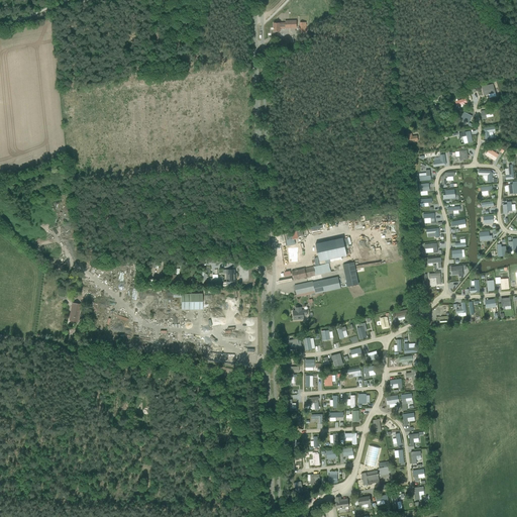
[(285,23),(280,23),(274,23),(274,32),(280,31),(280,28),(297,28),(296,21),(285,21),(285,23)]
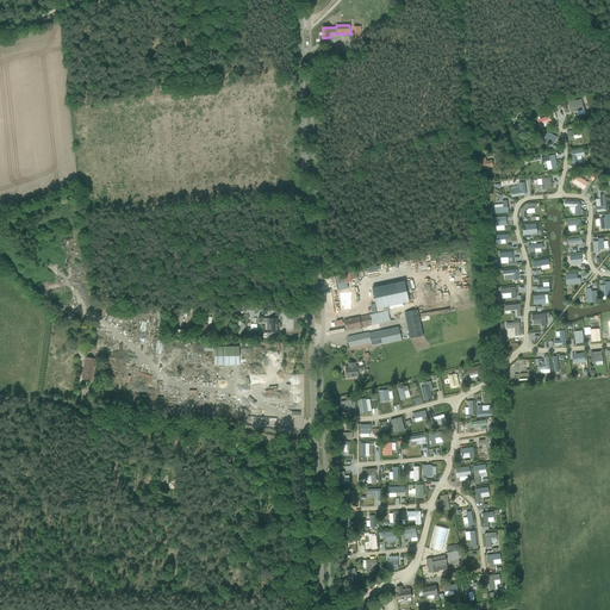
[(568,103),(571,113),(584,110),(582,99),(568,103)]
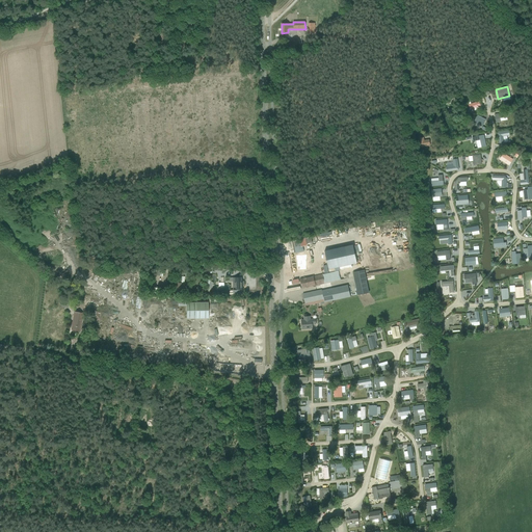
[(470,110),(467,111),(468,114),(474,112),(473,109),(480,106),(481,106),(479,101),(468,105),(470,110)]
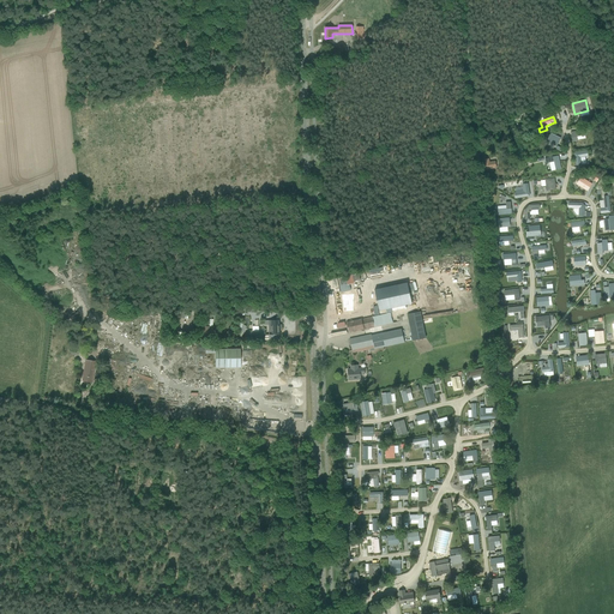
[(571,132),(572,140),(577,140),(577,137),(585,136),(584,131),(571,132)]
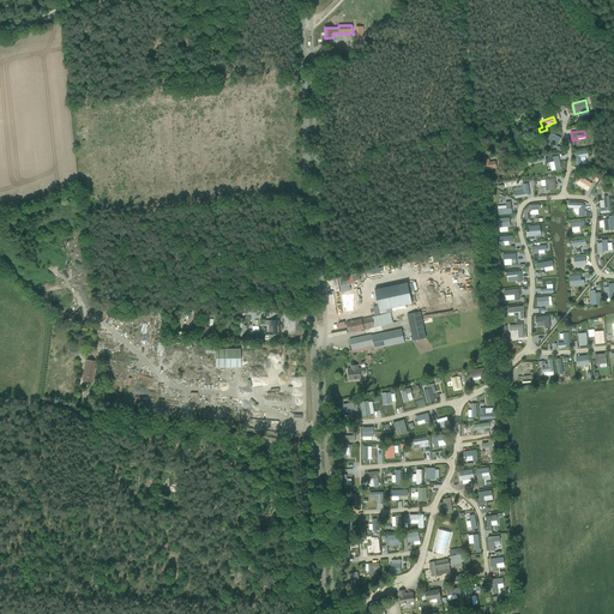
[(547,142),(557,146),(560,138),(551,133),(547,142)]
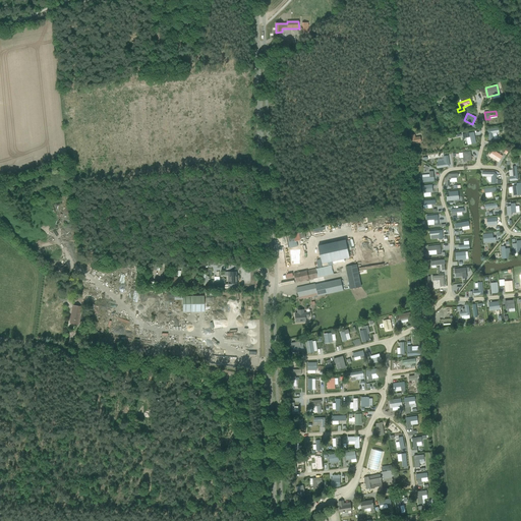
[(494,141),(491,133),(499,132),(498,128),(487,130),(488,139),(488,141),(489,142),(491,141),(494,141)]
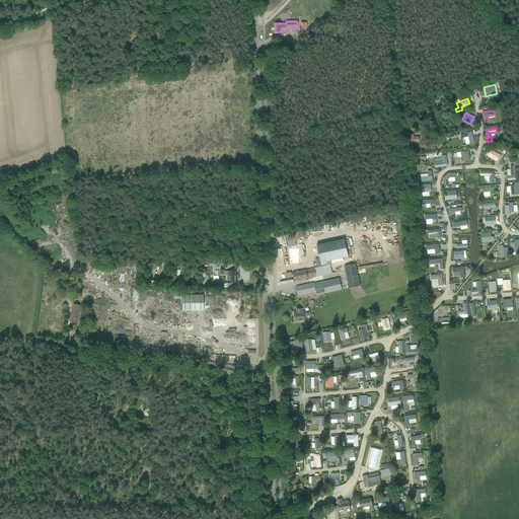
[(471,132),(460,134),(461,138),(465,138),(466,144),(469,144),(474,143),(471,132)]
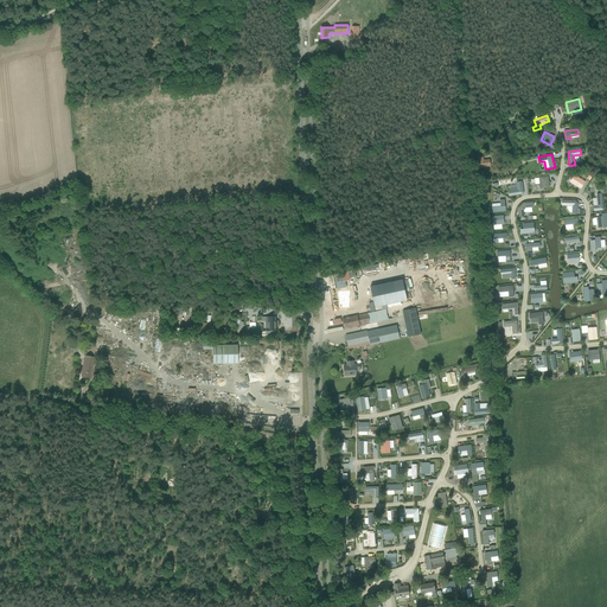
[(491,166),(490,161),(491,161),(491,160),(490,160),(490,159),(484,160),(483,157),(478,158),(479,167),(491,166)]
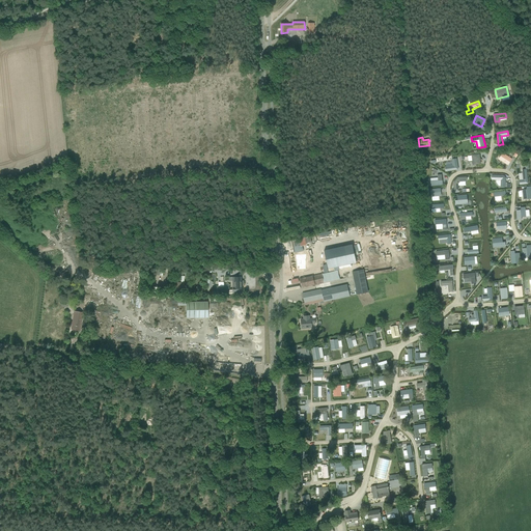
[(512,159),(502,152),(498,160),(508,165),(512,159)]
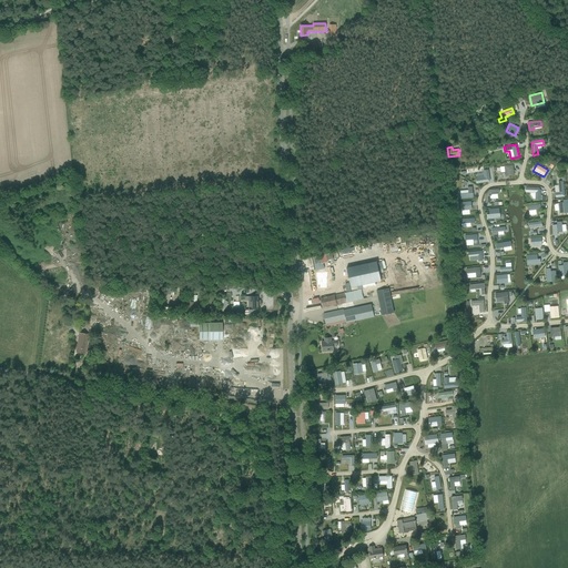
[(504,166),(500,168),(501,173),(505,172),(505,176),(515,175),(513,164),(504,165),(504,166)]
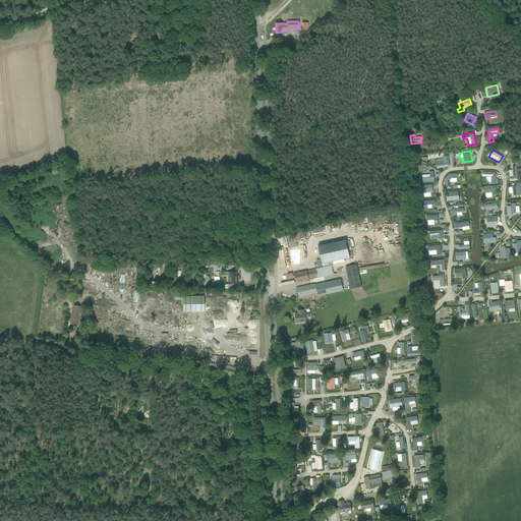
[(444,157),(445,163),(437,164),(437,166),(437,167),(437,168),(438,168),(439,168),(440,168),(449,166),(448,156),(444,157)]
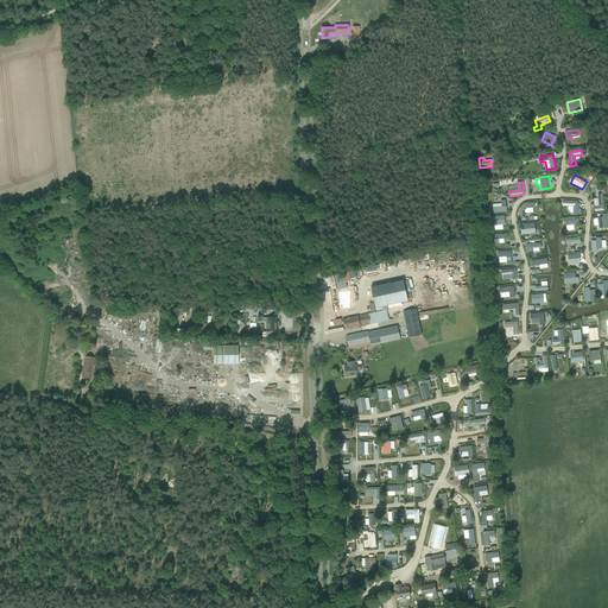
[(602,194),(597,195),(599,207),(595,207),(595,211),(605,210),(602,194)]
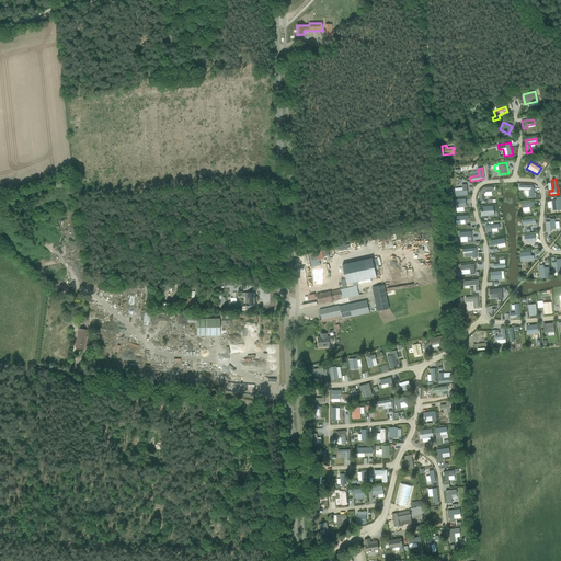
[(462,187),(455,189),(456,196),(467,195),(467,184),(462,185),(462,187)]
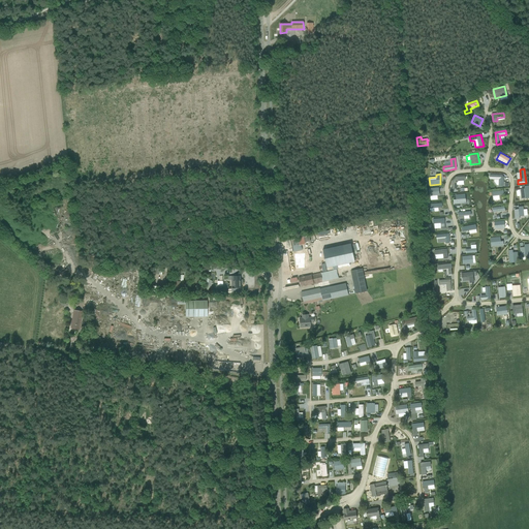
[(490,178),(490,179),(490,180),(492,180),(492,179),(494,179),(494,181),(497,185),(499,185),(499,186),(503,186),(503,177),(501,177),(501,175),(490,175),(490,177),(490,178)]
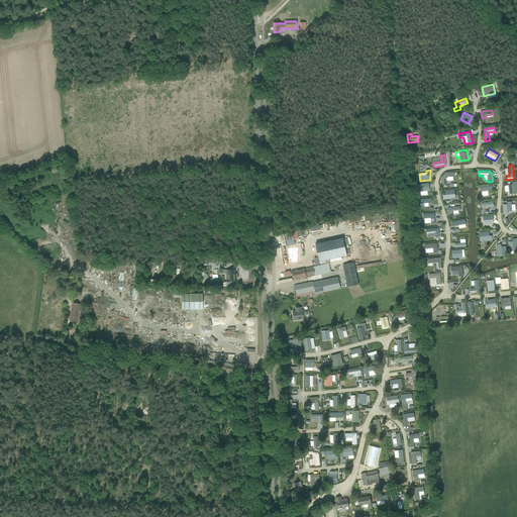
[(446,179),(447,177),(454,177),(454,173),(445,173),(441,178),(442,185),(446,185),(446,179)]
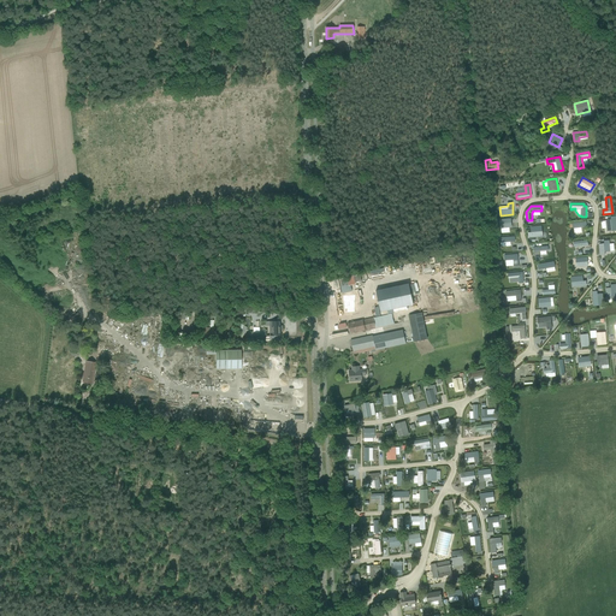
[(610,219),(604,220),(605,232),(615,230),(615,225),(615,217),(610,217),(610,219)]
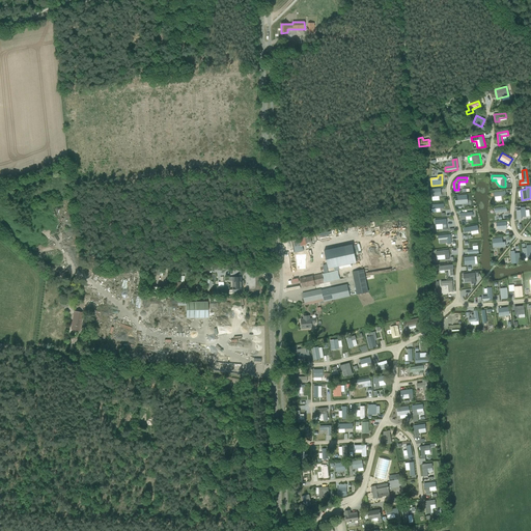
[(441,196),(441,188),(430,189),(430,197),(441,196)]
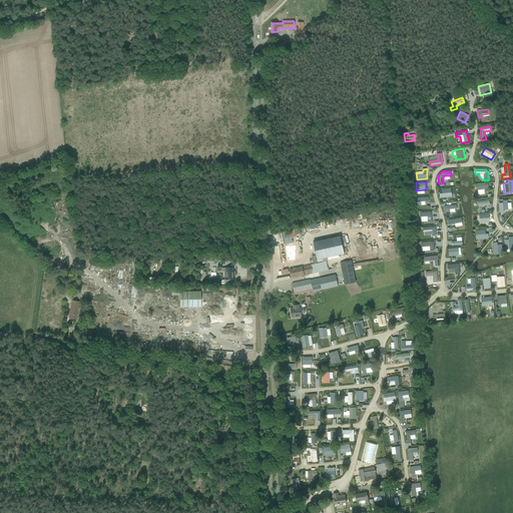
[(484,189),(488,189),(488,184),(477,185),(477,190),(478,190),(478,194),(484,193),(484,189)]
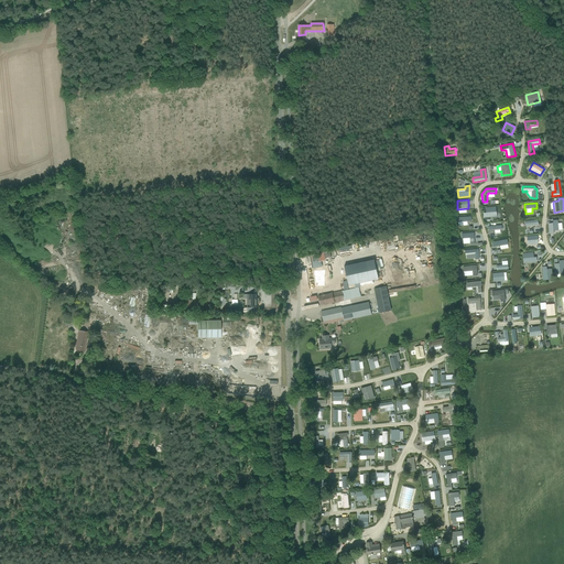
[(494,217),(492,213),(496,212),(496,209),(496,207),(494,207),(492,208),(486,208),(486,213),(484,213),(484,217),(494,217)]
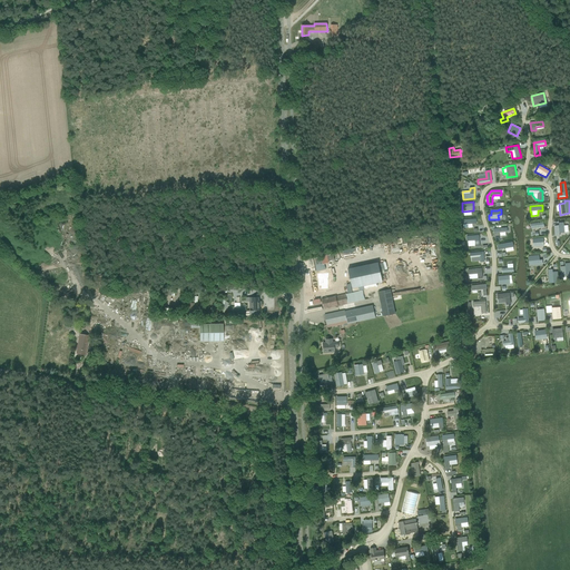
[(559,226),(554,226),(556,236),(560,236),(559,233),(563,233),(569,232),(568,226),(563,226),(563,225),(563,223),(561,223),(559,224),(559,226)]
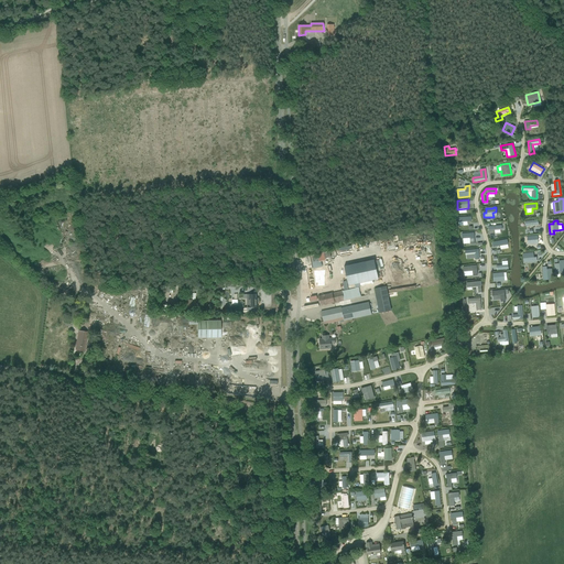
[(474,232),(462,234),(462,238),(463,238),(464,243),(470,243),(470,245),(475,243),(474,232)]
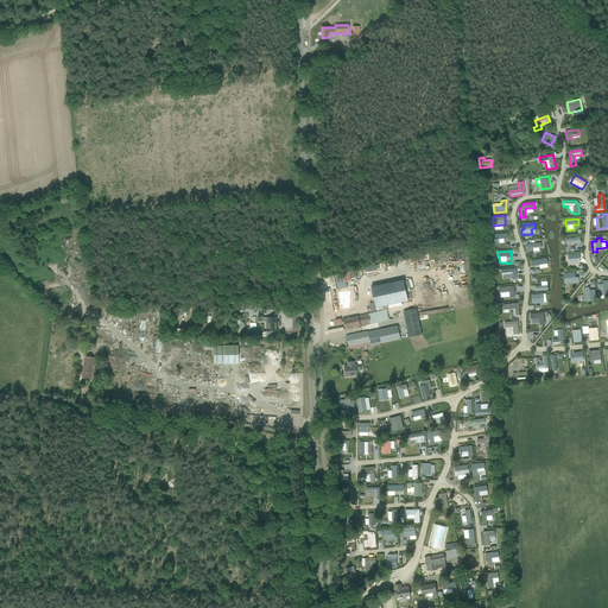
[(515,268),(501,270),(502,274),(512,274),(512,280),(517,279),(515,268)]
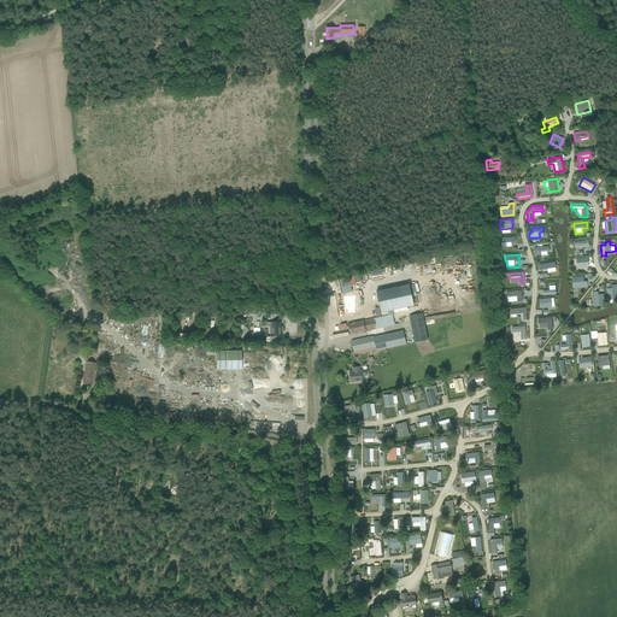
[(583,276),(571,277),(573,288),(587,287),(586,281),(583,282),(583,276)]
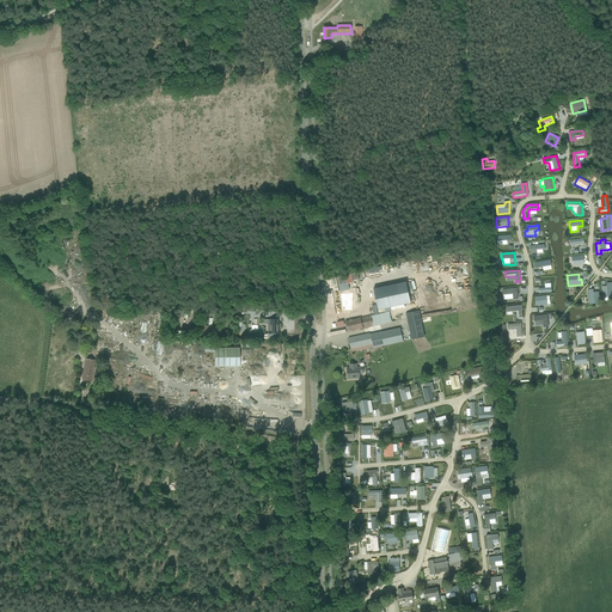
[(405,282),(373,289),(378,310),(385,308),(385,312),(391,311),(390,307),(410,303),(405,282)]
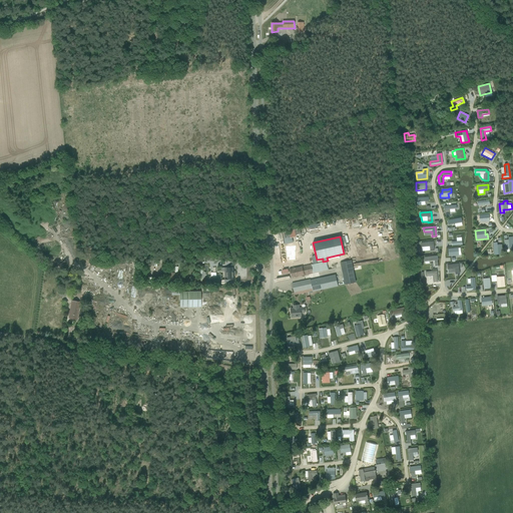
[(508,239),(504,240),(505,249),(510,249),(509,246),(512,245),(512,242),(512,236),(508,237),(508,239)]
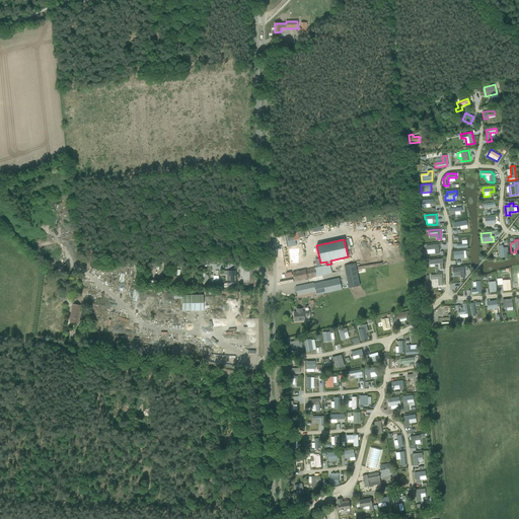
[(438,244),(426,245),(427,250),(427,254),(435,253),(439,253),(438,244)]
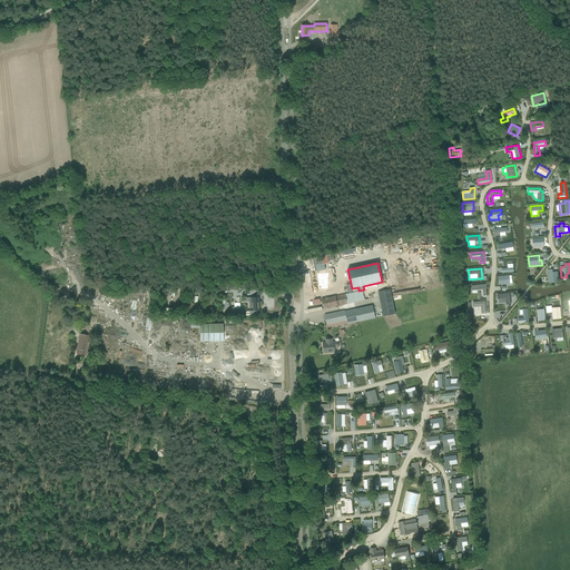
[(552,269),(548,269),(549,279),(556,278),(556,283),(559,282),(558,272),(552,272),(552,269)]
